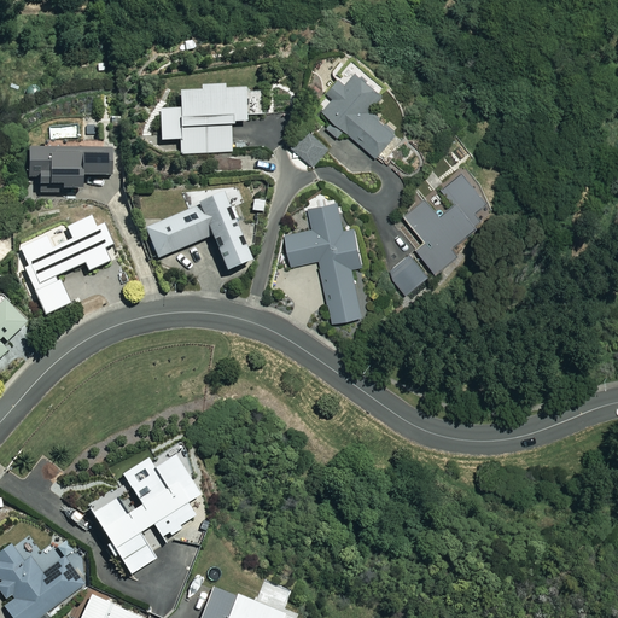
[(386,91),(350,59),(339,73),(342,75),(328,91),(336,97),(324,111),(334,120),(328,128),(339,138),(347,129),(377,156),(397,133),(369,110),(386,91)]
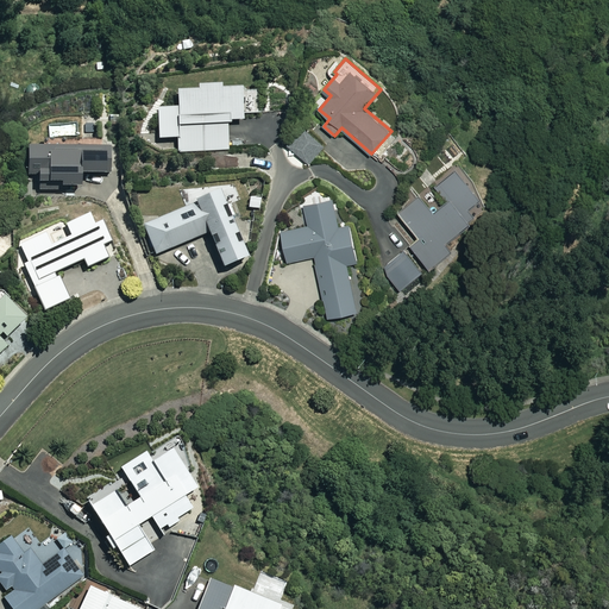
[(244,113),(261,112),(259,90),(243,92),(243,86),(223,87),(223,83),(199,85),(199,89),(177,90),(179,107),(158,107),(159,138),(179,137),(179,152),(231,150),(230,119),(245,119),(244,113)]
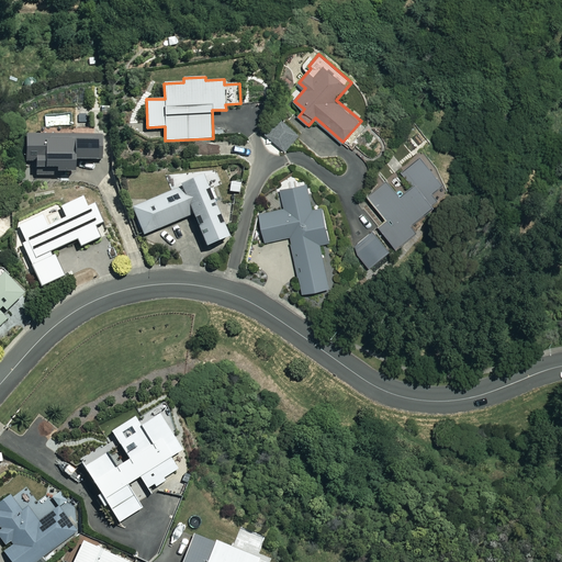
[(27,164),(36,164),(37,176),(56,176),(56,171),(77,171),(77,159),(102,159),(102,135),(26,136),(27,164)]
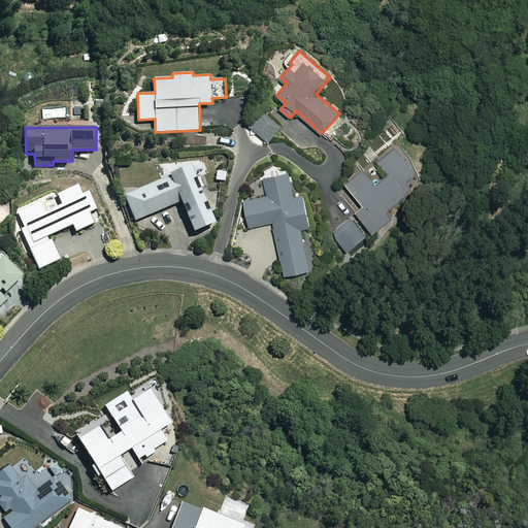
[(419,171),(396,144),(377,161),(389,173),(377,183),(364,167),(345,184),(364,205),(356,211),(374,232),(393,216),(388,208),(413,187),(407,182),(419,171)]
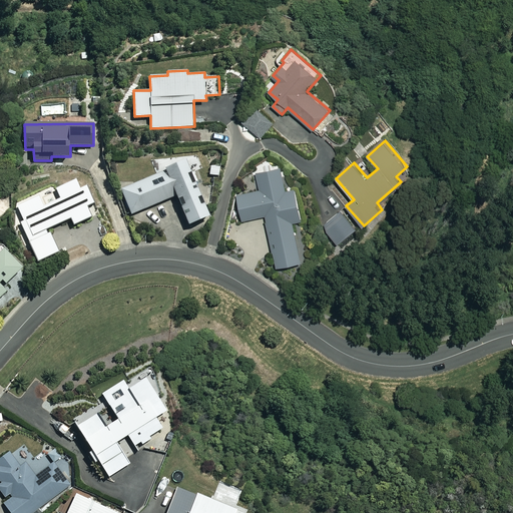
[(202,168),(196,154),(161,168),(163,172),(121,188),(131,213),(177,195),(189,223),(209,215),(197,185),(193,187),(188,173),(202,168)]
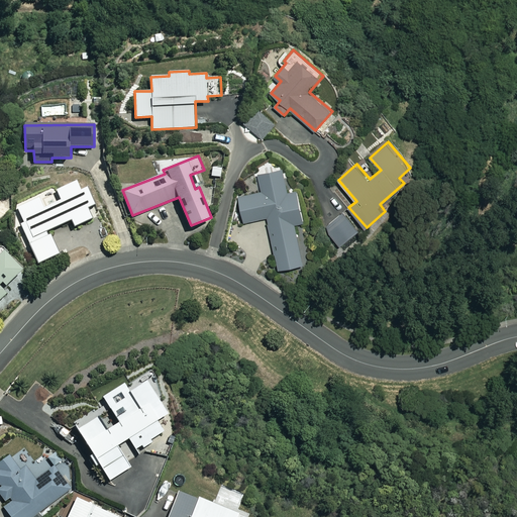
[(289,192),(284,169),(259,174),(263,191),(239,196),(245,222),(267,217),(279,269),(305,264),(295,223),(305,221),(298,190),(289,192)]
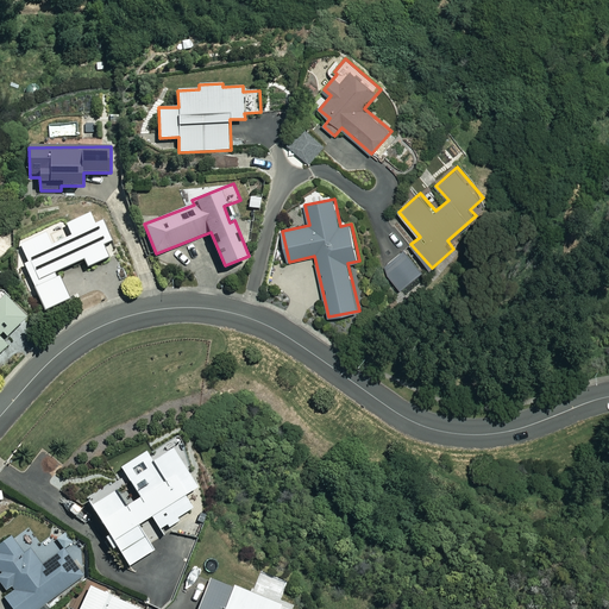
[(95,224),(90,213),(67,223),(73,236),(51,244),(46,232),(20,244),(29,262),(25,263),(45,309),(70,299),(57,270),(85,258),(88,267),(117,253),(102,220),(95,224)]
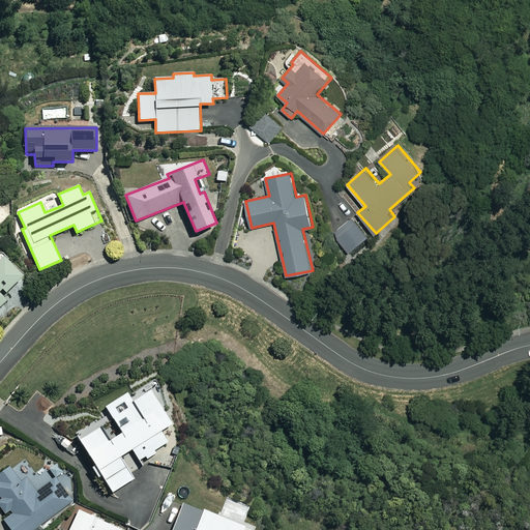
[(369,236),(353,217),(333,234),(349,252),(369,236)]
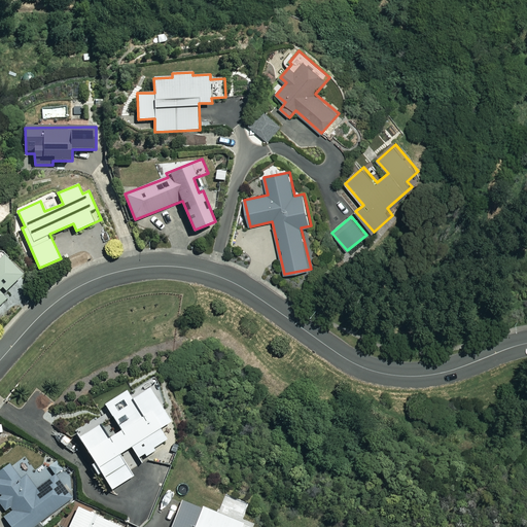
[(0,304),(7,299),(2,293),(24,274),(0,247),(0,304)]
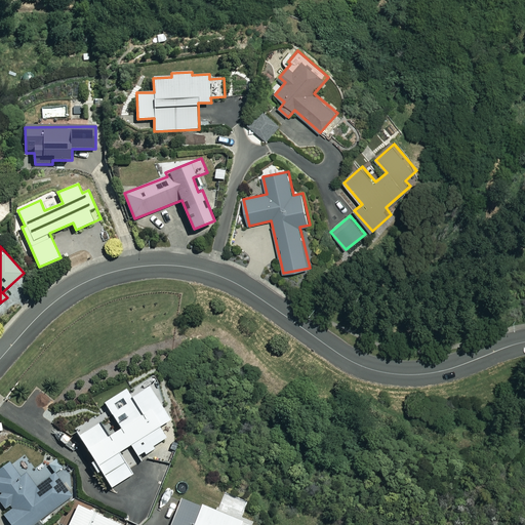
[(155,448),(154,445),(166,438),(160,427),(171,419),(150,386),(132,397),(127,389),(105,402),(121,429),(108,437),(95,417),(76,430),(94,459),(90,462),(97,473),(102,471),(112,487),(133,474),(119,452),(131,445),(137,455),(144,451),(146,454),(155,448)]
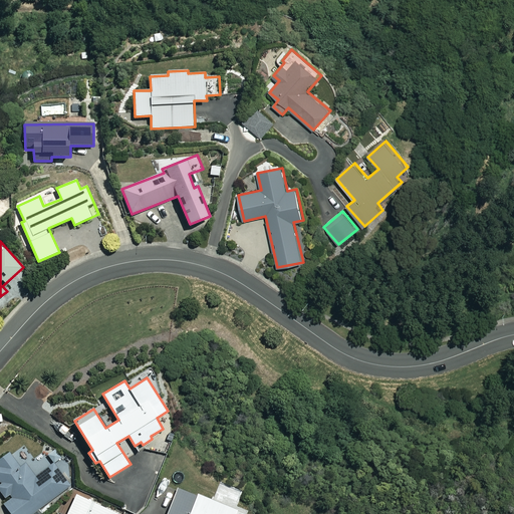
[(36,476),(18,450),(0,463),(0,479),(2,483),(0,484),(0,489),(8,501),(5,504),(12,513),(34,513),(38,512),(36,510),(71,485),(55,462),(36,476)]
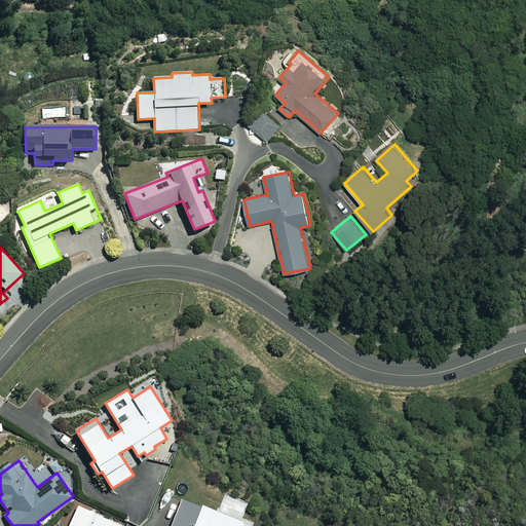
[(254,525),(256,524),(242,519),(250,501),(226,493),(219,513),(200,505),(200,508),(182,500),(171,525),(254,525)]
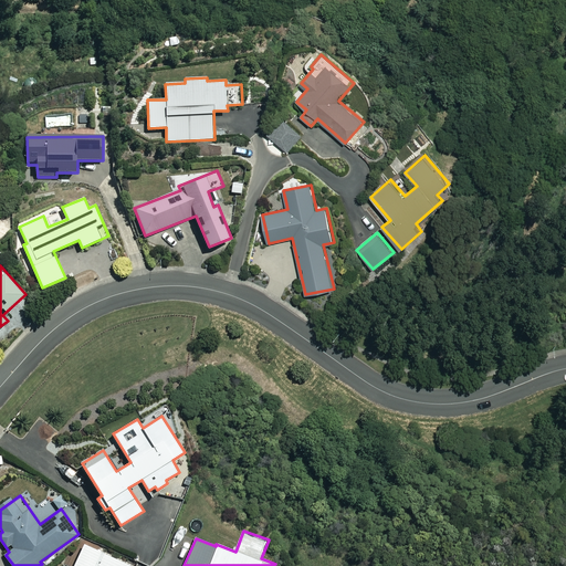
[(132,565),(85,544),(74,565),(132,565)]
